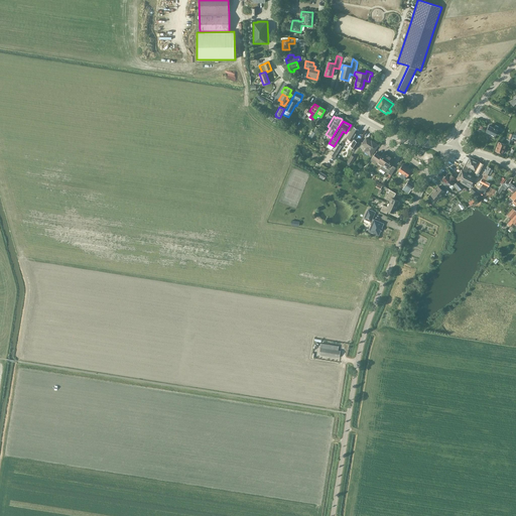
[(498,129),(499,127),(495,125),(494,128),(489,125),(487,130),(495,135),(498,130),(498,129)]
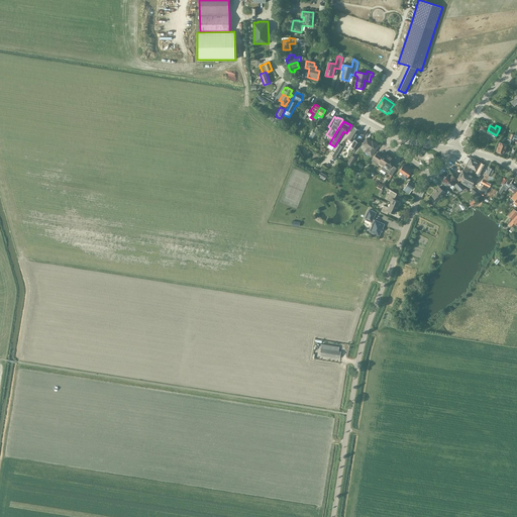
[(355,149),(359,143),(353,139),(359,130),(355,128),(348,138),(354,142),(351,146),(355,149)]
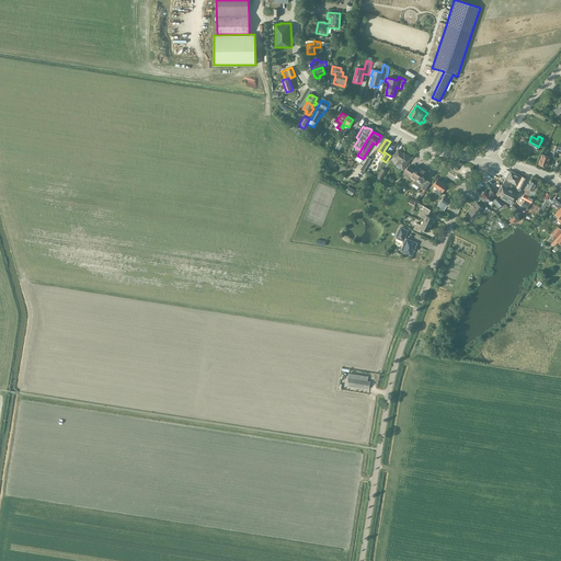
[(403,169),(411,158),(404,153),(403,153),(398,150),(393,157),(399,160),(397,164),(403,169)]
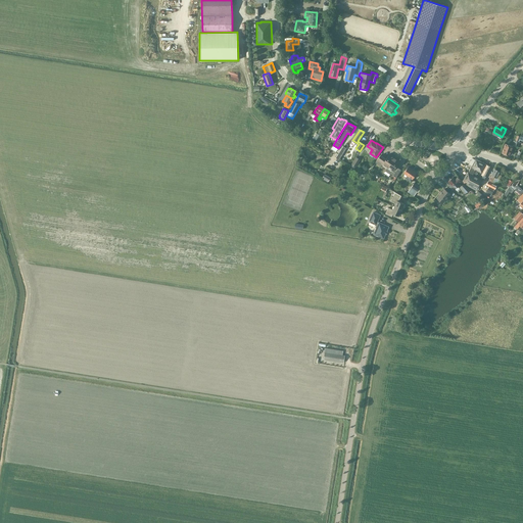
[(509,155),(510,155),(510,154),(511,155),(512,154),(513,152),(512,152),(512,151),(513,147),(513,146),(508,144),(505,143),(503,151),(505,152),(505,153),(506,154),(507,155),(508,155),(509,155)]
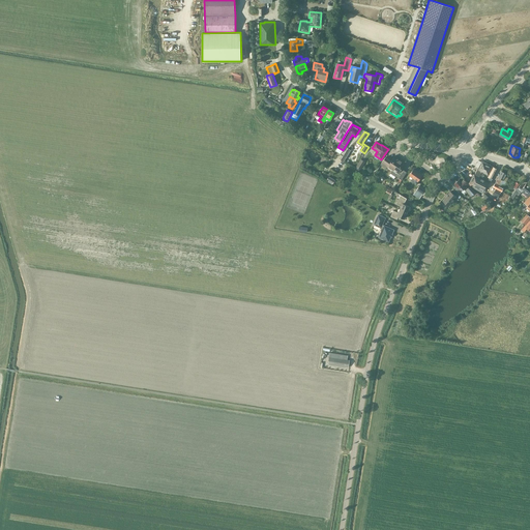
[(344,163),(351,150),(348,148),(340,160),(344,163)]
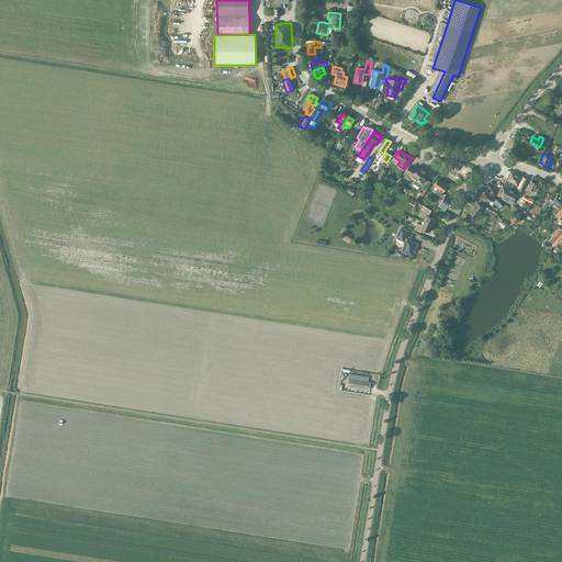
[(416,179),(424,169),(418,165),(415,170),(408,166),(403,175),(409,179),(412,177),(416,180),(416,179)]
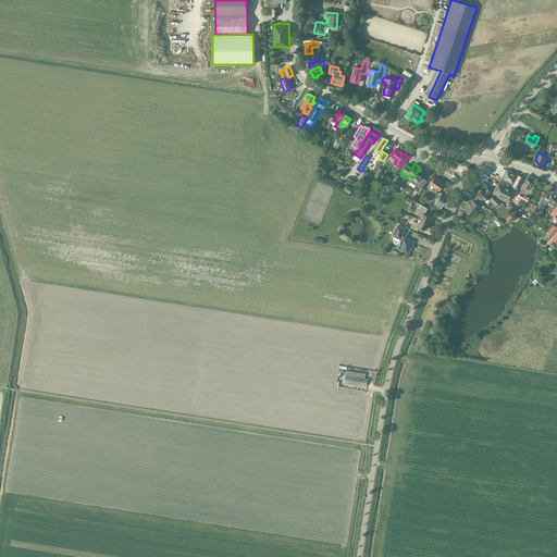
[(384,170),(379,168),(374,175),(373,177),(378,180),(379,177),(384,170)]
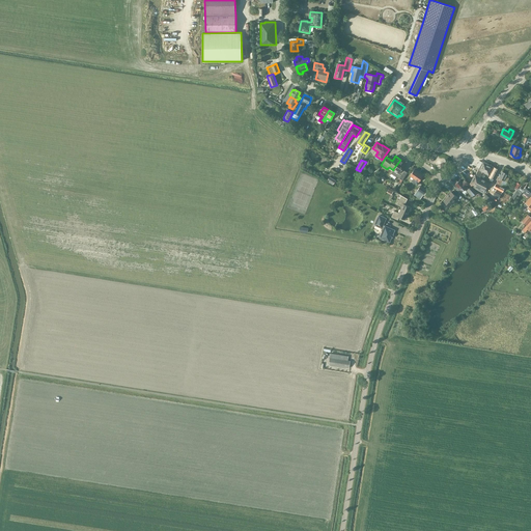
[(407,164),(400,160),(393,169),(393,170),(391,173),(396,177),(396,176),(400,178),(404,173),(401,171),(407,164)]
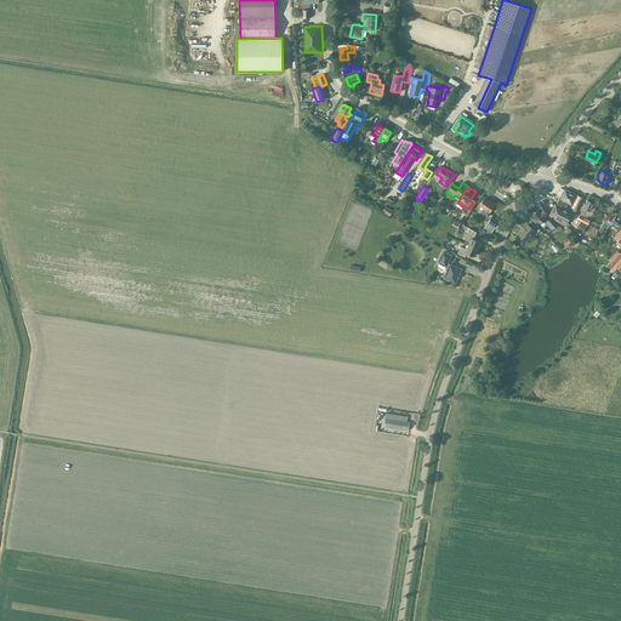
[(573,205),(577,195),(567,189),(564,191),(556,205),(551,214),(550,217),(553,218),(553,220),(565,226),(571,212),(564,209),(567,204),(571,206),(573,205)]
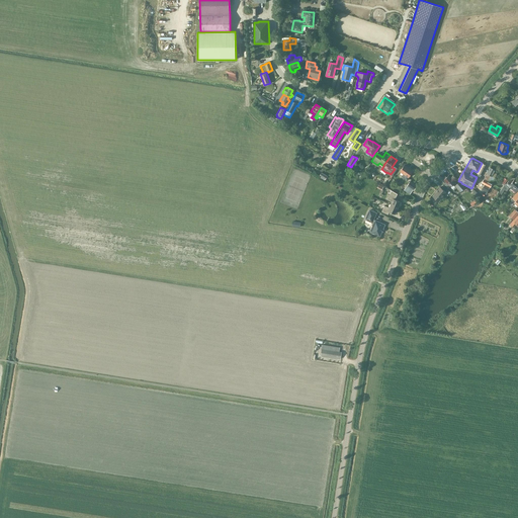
[(482,163),(478,171),(475,176),(480,178),(482,175),(481,175),(486,165),(482,163)]
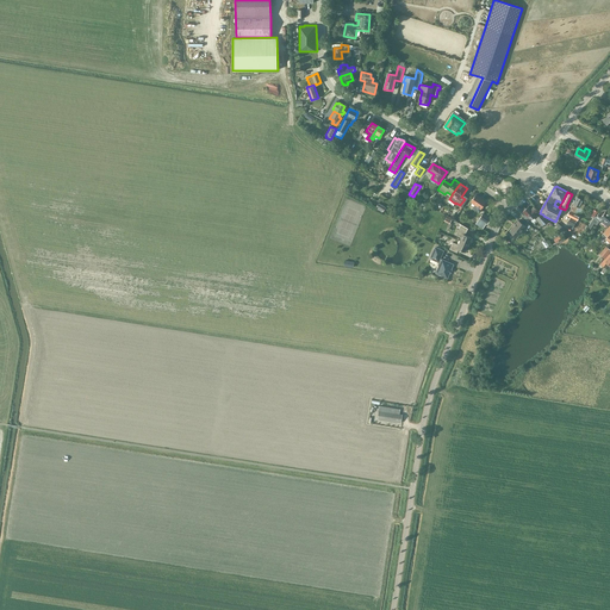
[(478,212),(485,203),(475,195),(471,203),(475,206),(474,209),(478,212)]
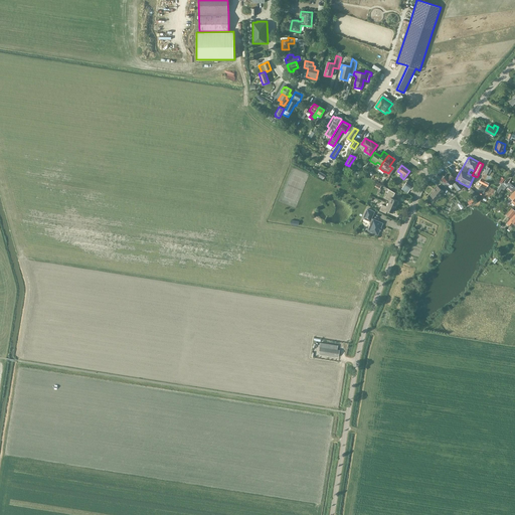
[(494,173),(491,171),(492,169),(488,166),(484,173),(479,182),(488,186),(490,183),(485,180),(488,174),(492,176),(494,173)]
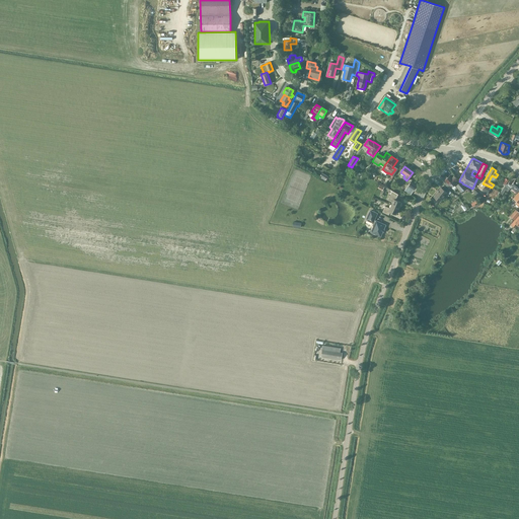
[(450,175),(448,177),(446,176),(444,178),(444,180),(451,188),(456,182),(459,180),(454,174),(451,177),(450,175)]
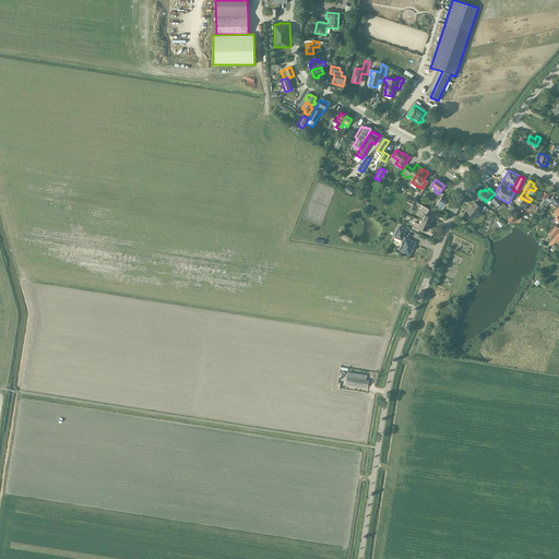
[(549,197),(547,200),(545,198),(538,209),(540,210),(545,204),(547,206),(550,202),(557,207),(558,204),(558,197),(555,194),(551,199),(549,197)]
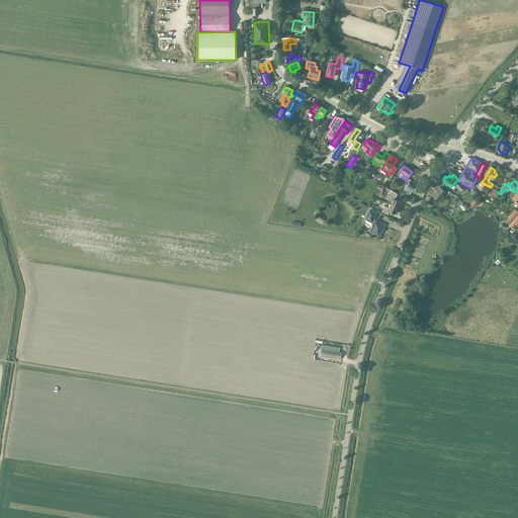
[(414,191),(417,187),(417,186),(410,182),(404,191),(411,195),(414,191)]
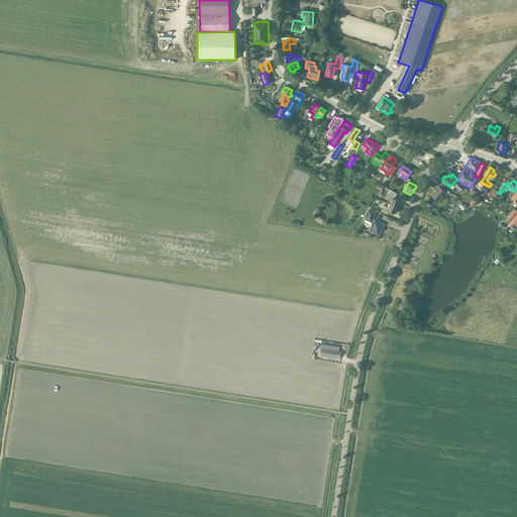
[(459,192),(464,188),(458,182),(453,186),(459,192)]
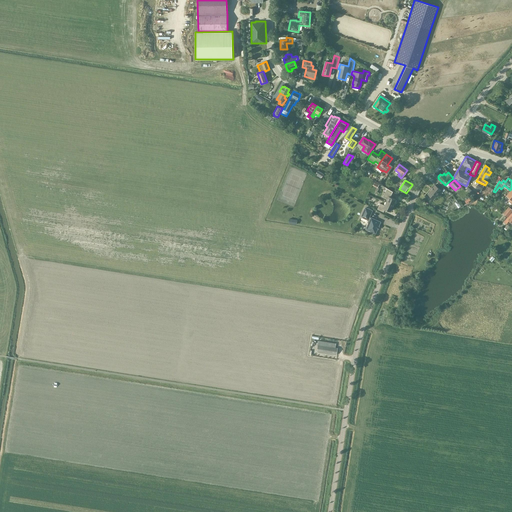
[(442,192),(444,189),(438,183),(436,186),(435,185),(428,194),(434,199),(440,191),(442,192)]
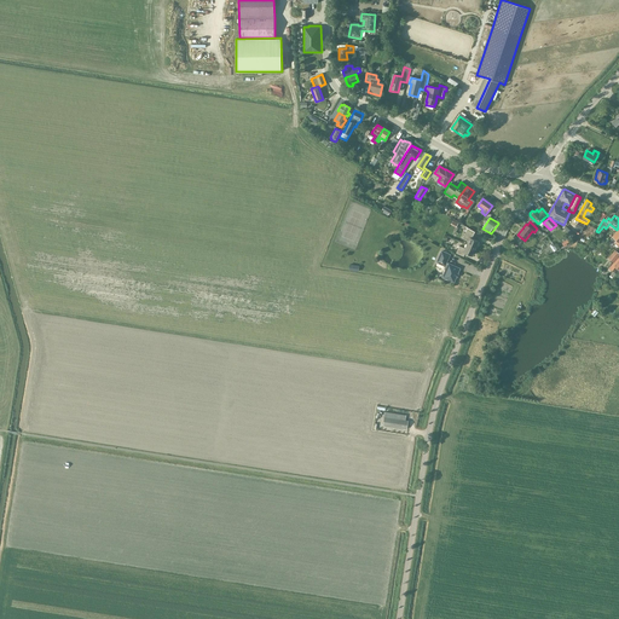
[(563,229),(562,230),(571,238),(574,235),(566,226),(563,229)]
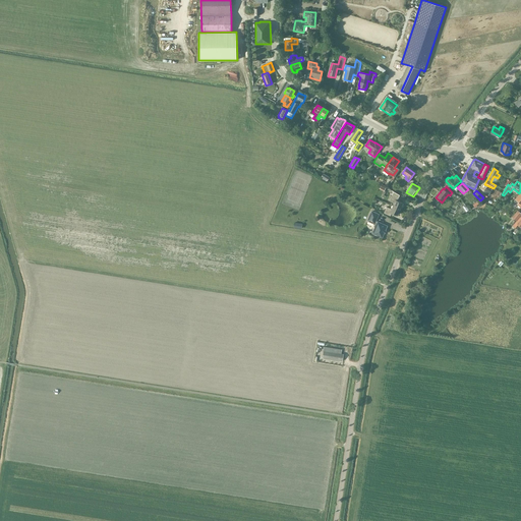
[(394,203),(393,206),(400,209),(403,203),(397,200),(398,197),(392,195),(390,200),(394,203)]
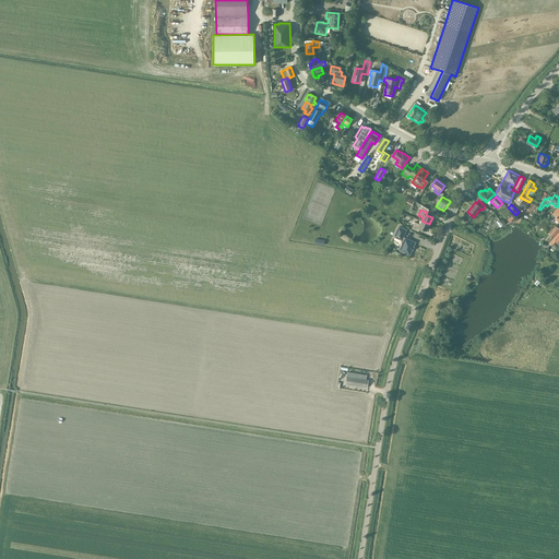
[(426,230),(429,224),(421,221),(419,224),(415,222),(413,228),(419,232),(420,227),(426,230)]
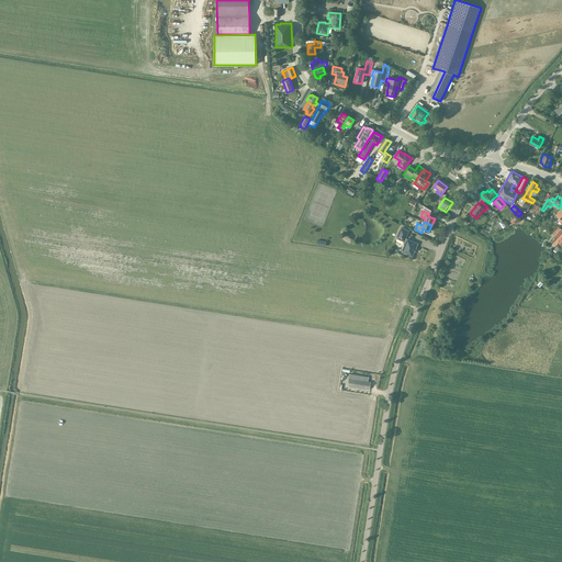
[(561,232),(561,229),(559,226),(552,234),(557,238),(561,232)]
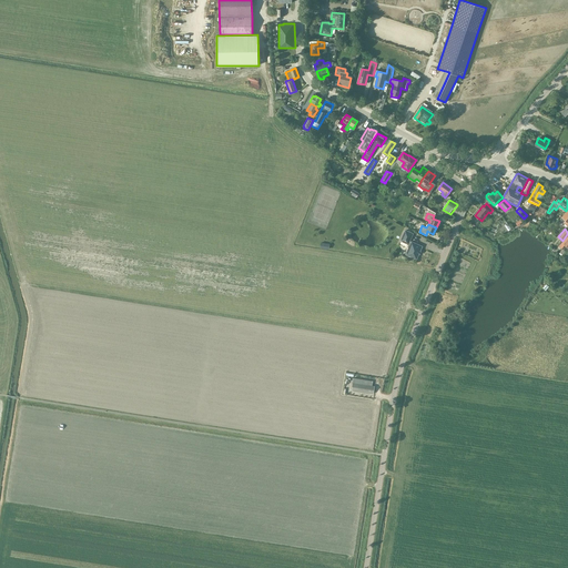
[(414,257),(416,259),(422,246),(412,242),(409,241),(413,233),(405,231),(401,240),(409,244),(408,246),(408,247),(409,247),(406,254),(409,255),(413,257),(414,257)]
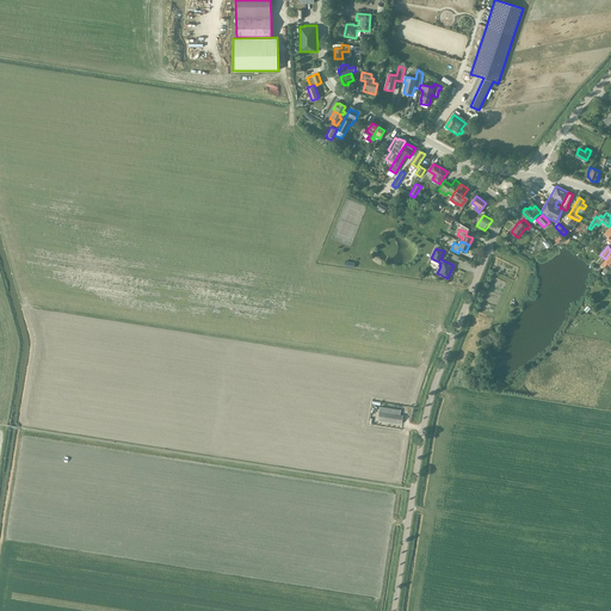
[(381,407),(380,412),(378,420),(402,424),(403,415),(400,414),(401,409),(381,407)]
